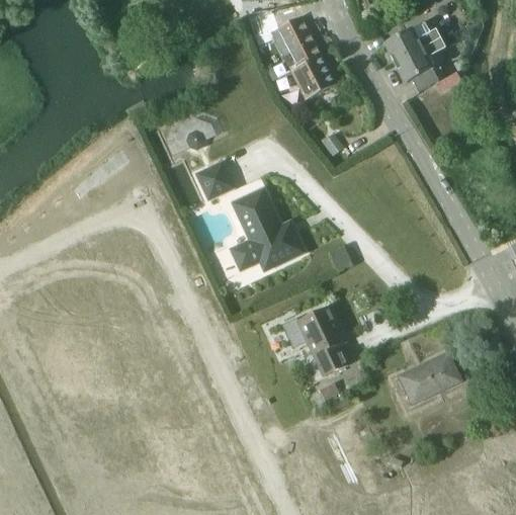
[(276,28),(277,27),(272,13),(250,20),(255,35),(276,28)]
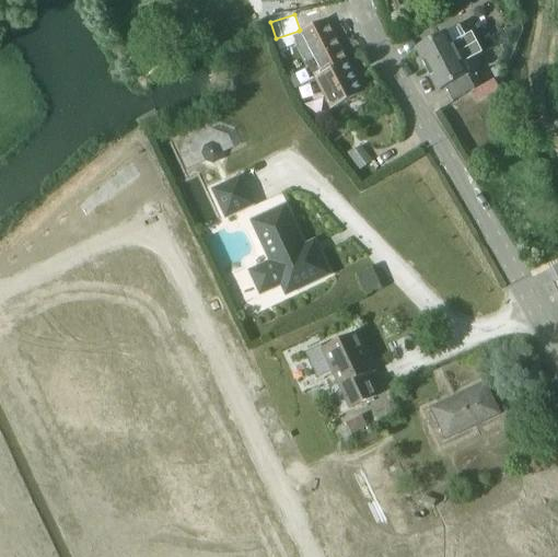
[(300,30),(299,31),(301,35),(321,72),(321,73),(346,60),(326,22),(324,18),(300,30)]
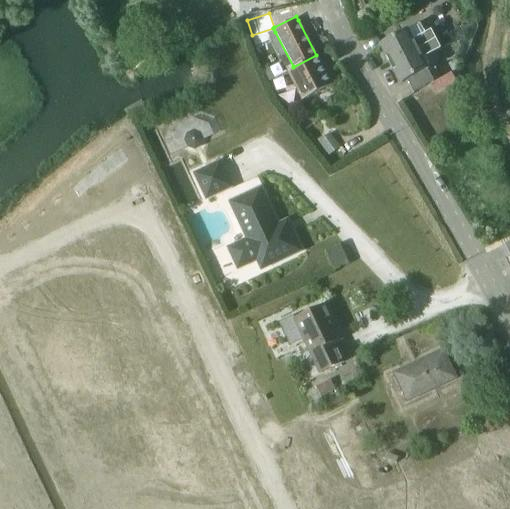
[(388,62),(433,38),(429,30),(424,32),(419,22),(405,29),(378,43),(388,62)]
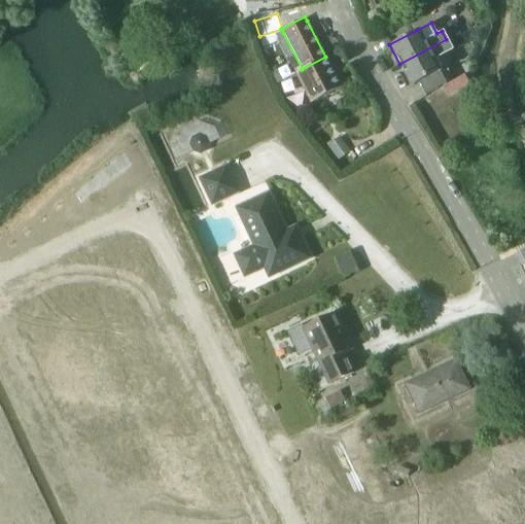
[(462,32),(452,37),(455,44),(465,39),(462,32)]
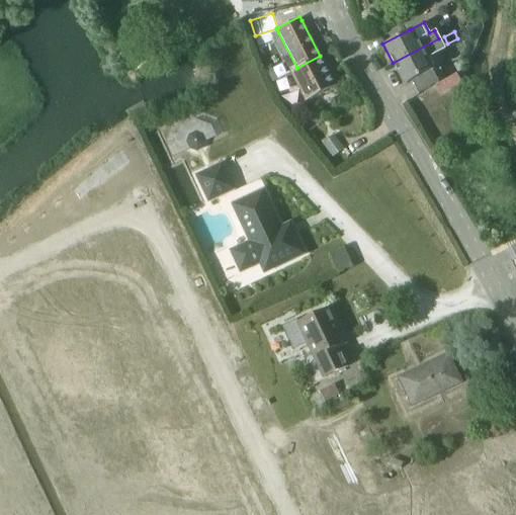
[(430,68),(443,61),(438,51),(443,48),(438,38),(393,63),(403,83),(409,79),(415,90),(435,79),(430,68)]
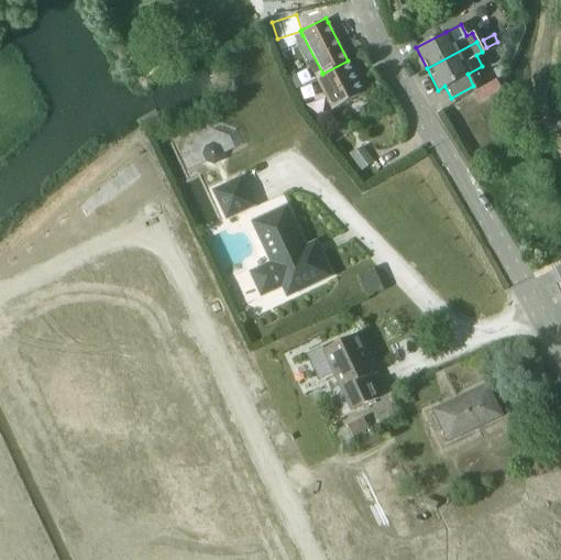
[(322,73),(315,76),(331,108),(364,90),(348,61),(322,74),(322,73)]
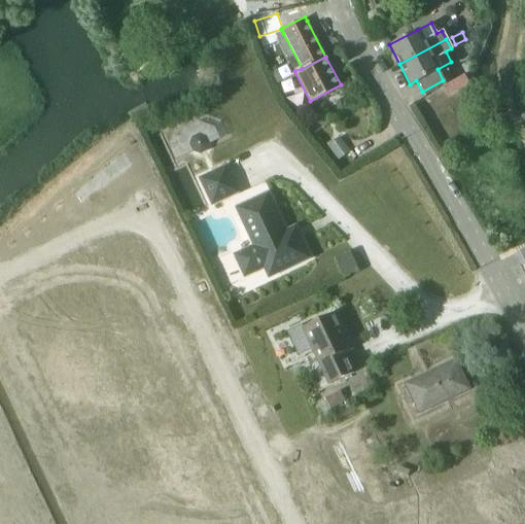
[(211,203),(237,190),(224,165),(198,177),(211,203)]
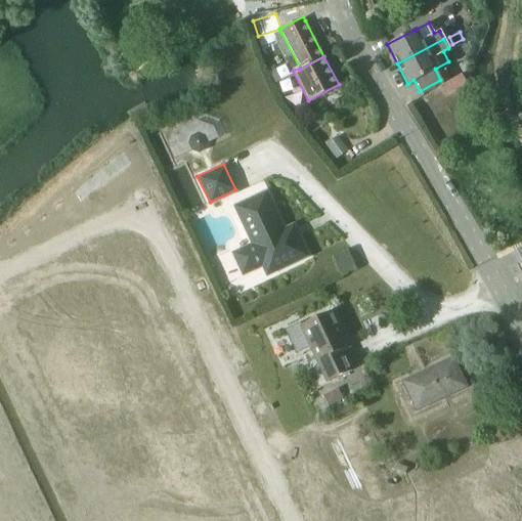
[(281,229),(264,191),(234,206),(253,244),(233,252),(242,271),(261,263),(266,272),(305,254),(292,225),(281,229)]
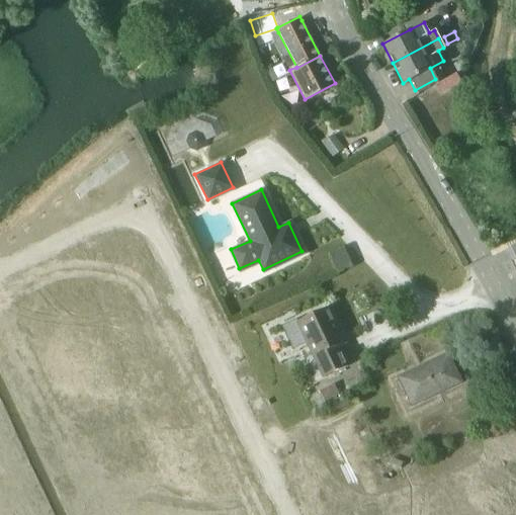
[(336,269),(350,263),(342,246),(328,253),(336,269)]
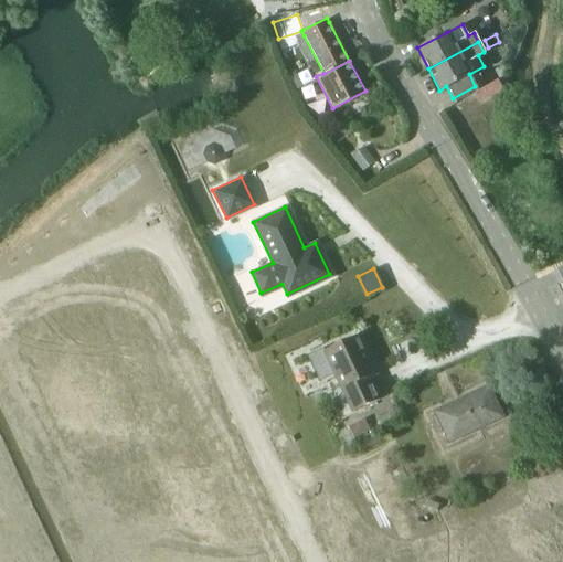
[(351,410),(378,398),(368,375),(375,372),(357,333),(324,350),(351,410)]
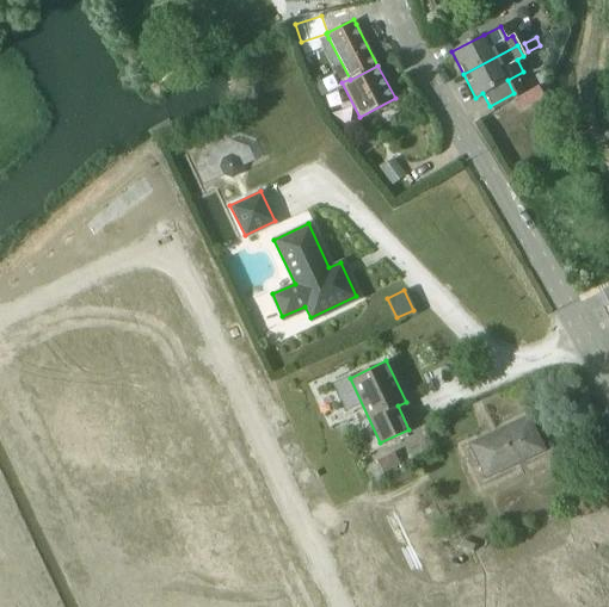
[(484,476),(542,450),(527,416),(469,444),(469,445),(465,448),(471,463),(477,460),(484,476)]
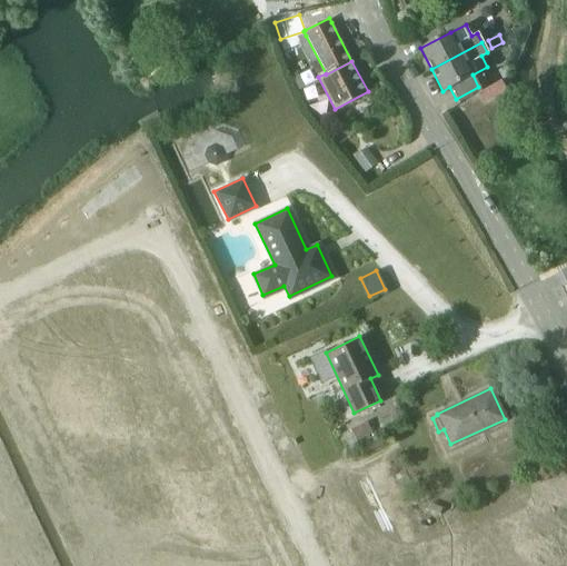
[(344,429),(342,434),(348,446),(356,443),(354,438),(369,430),(365,419),(344,429)]
